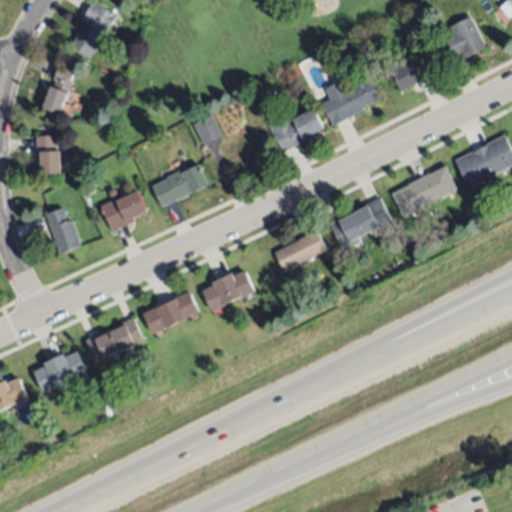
[(70,45),(85,22),(81,19),(94,0),(117,16),(104,35),(111,39),(102,52),(96,48),(89,58),(70,45)]
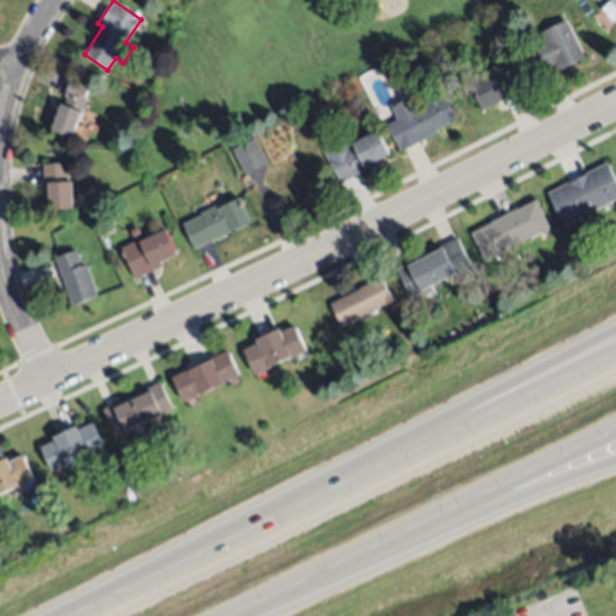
[(615,0),(615,17),(612,21),(602,9),(611,0),(615,0)]
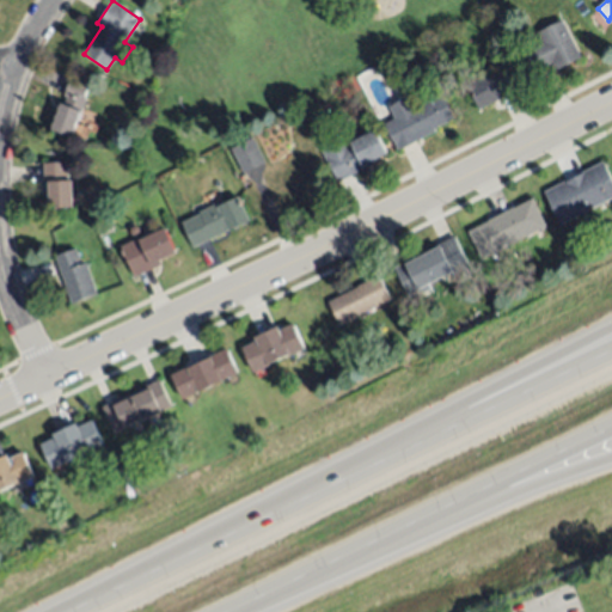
[(581,56),(556,69),(552,62),(531,73),(521,54),(542,42),(537,32),(562,19),(581,56)]
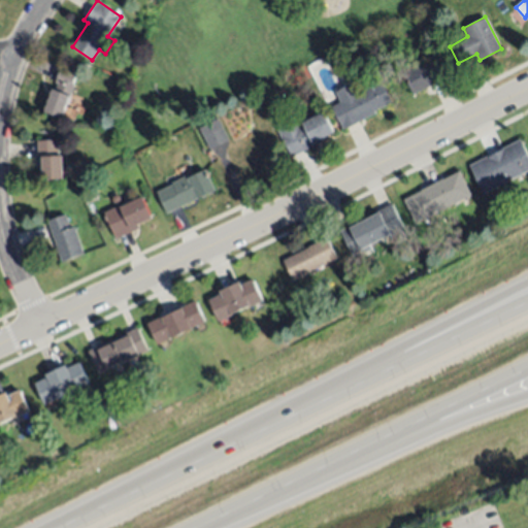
[(444,78),(415,94),(404,73),(433,58),(444,78)]
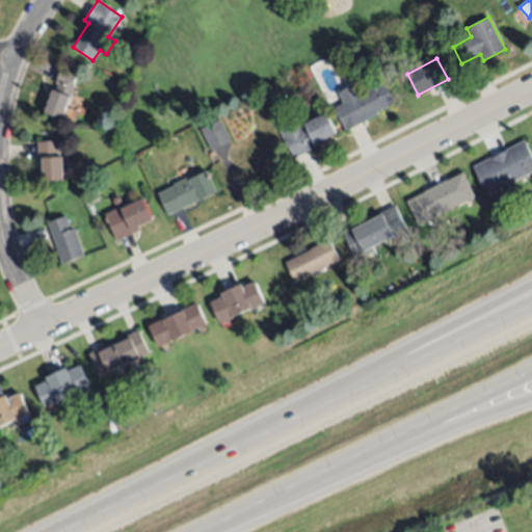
[(78,74),(60,120),(44,112),(60,68),(78,74)]
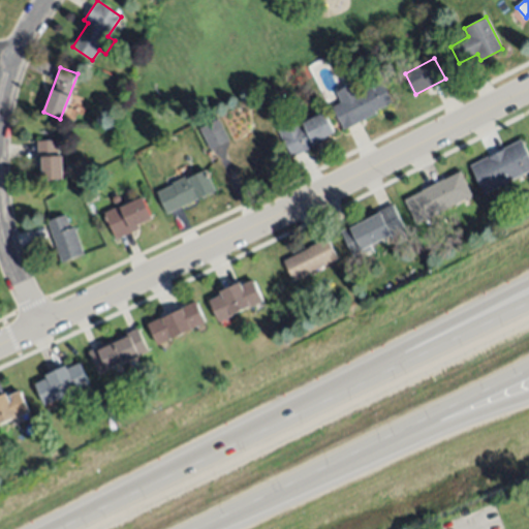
[(392,102),(374,112),(375,114),(342,131),(330,105),(339,101),(335,93),(351,85),(356,94),(381,81),(392,102)]
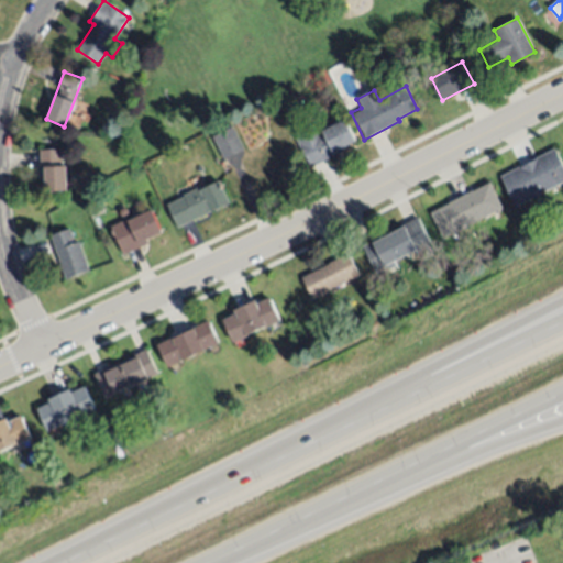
[(357,141),(311,167),(294,134),(315,123),(320,134),(345,120),(357,141)]
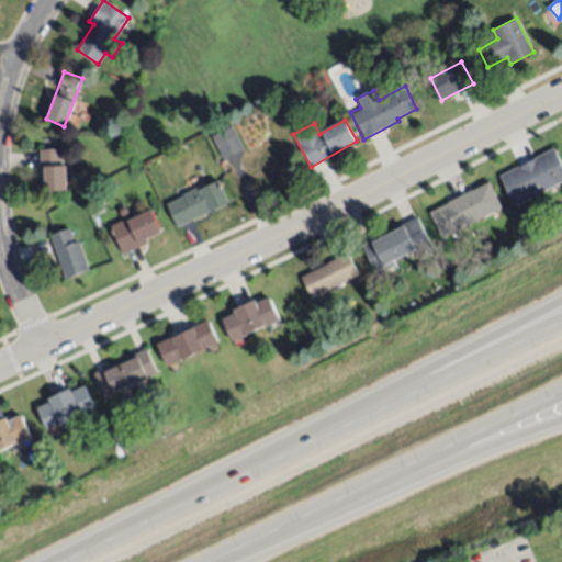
[(245,150),(223,160),(211,136),(233,126),(245,150)]
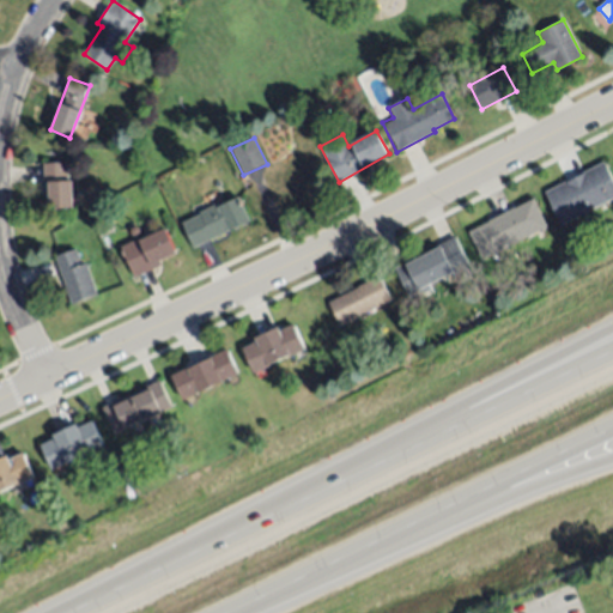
[(612,177),(612,198),(563,225),(545,192),(604,161),(612,177)]
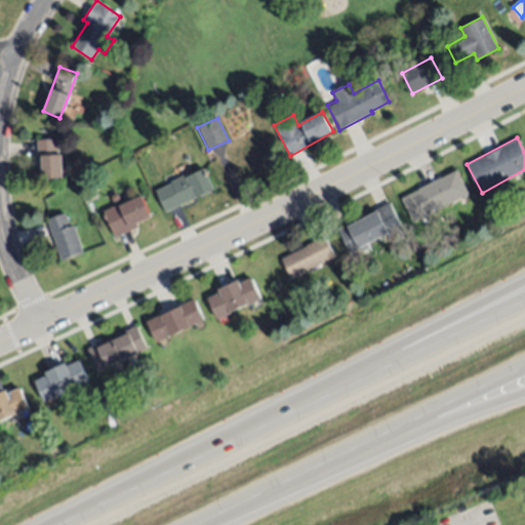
[(36,140),(56,139),(57,156),(62,156),(63,177),(37,177),(36,140)]
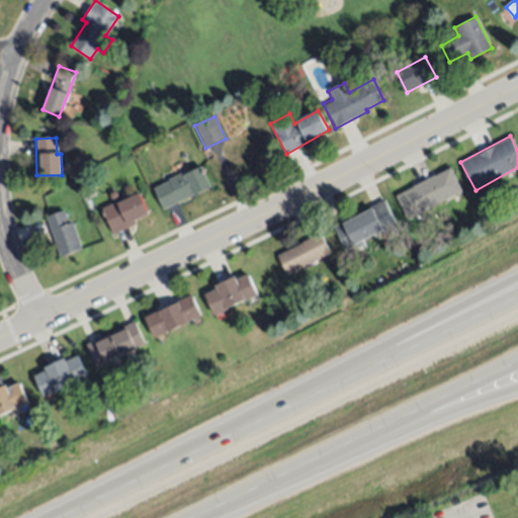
[(164,210),(153,188),(168,181),(168,179),(185,171),(186,174),(201,166),(211,187),(164,210)]
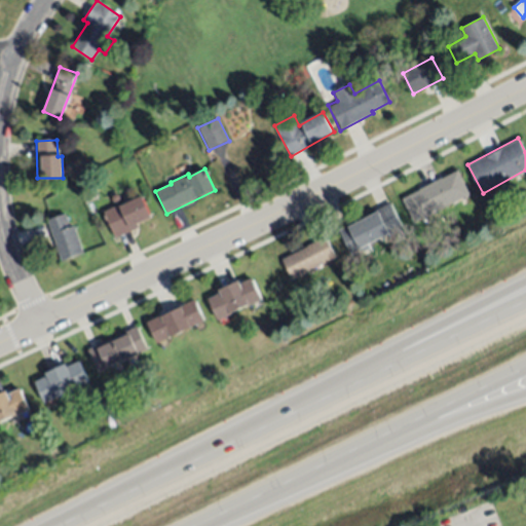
[(471,194),(415,223),(405,202),(459,175),(471,194)]
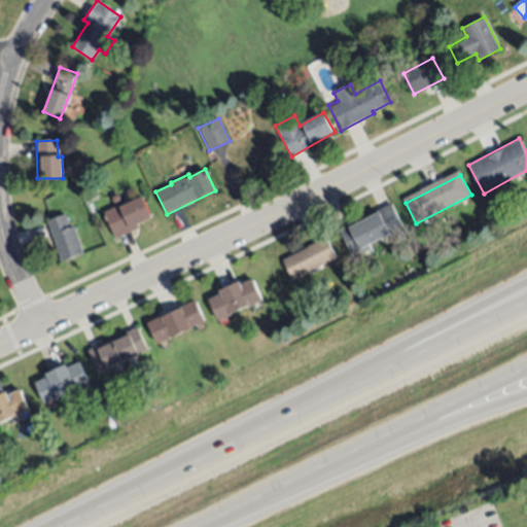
[(116,239),(103,212),(121,203),(124,206),(142,197),(152,217),(136,224),(138,227),(116,239)]
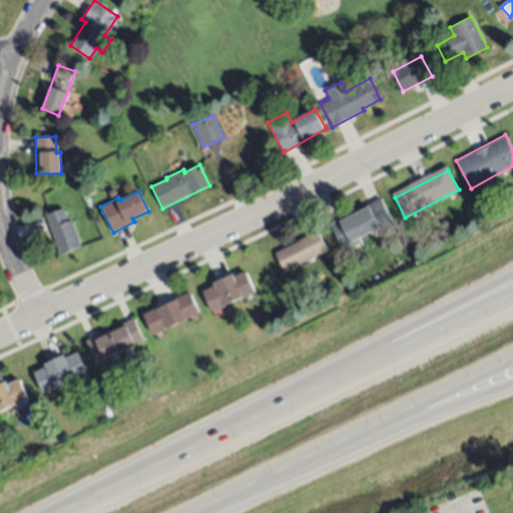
[(394,223),(343,249),(330,224),(381,198),(394,223)]
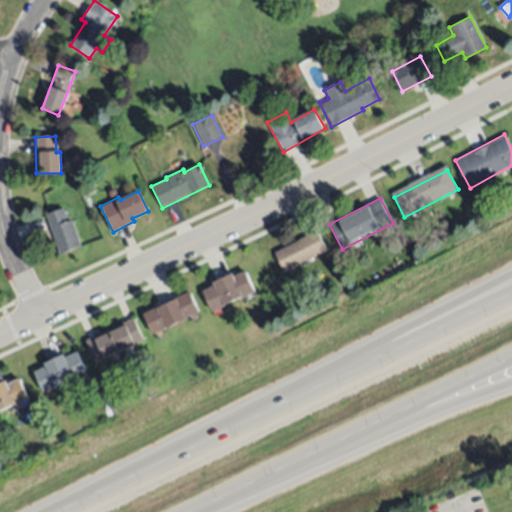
[(45,214),(62,207),(68,221),(71,220),(81,245),(59,253),(45,214)]
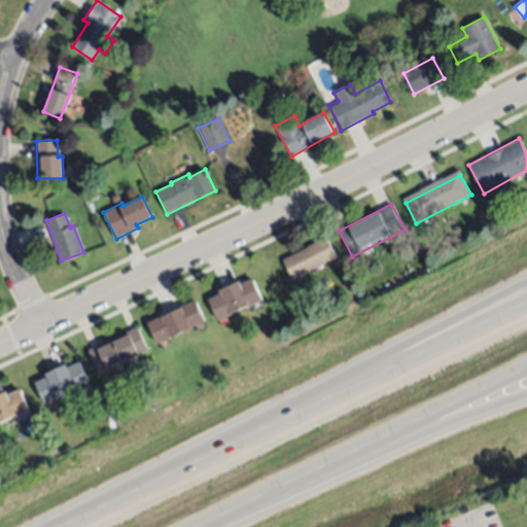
[(336,258),(292,280),(283,260),(326,238),(336,258)]
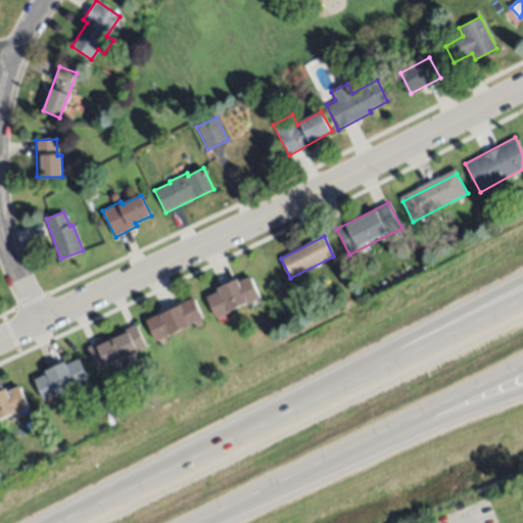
[(218,319),(207,297),(218,292),(217,289),(237,279),(238,282),(249,277),(260,298),(218,319)]
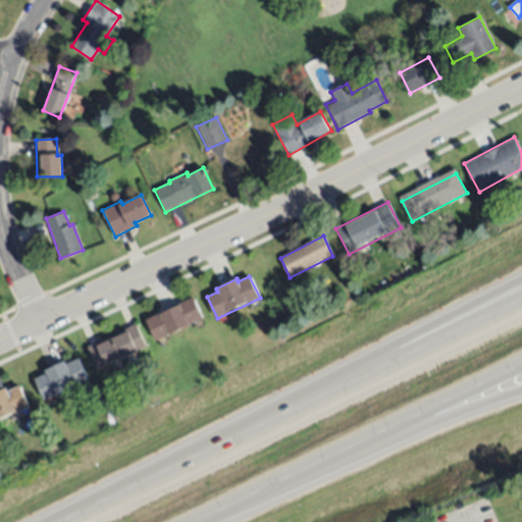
[(194,297),(204,317),(190,324),(190,325),(169,334),(155,341),(146,319),(194,297)]
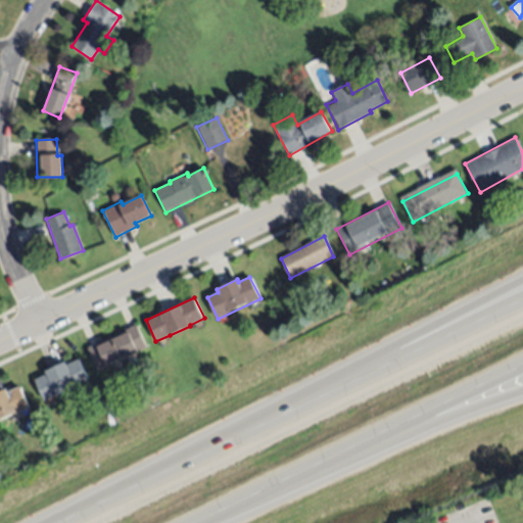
[(136,325),(145,344),(96,367),(87,347),(136,325)]
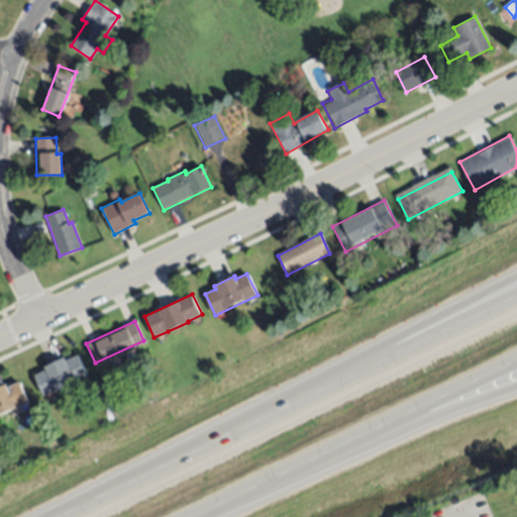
[(43,396),(34,376),(45,370),(43,367),(64,357),(65,359),(77,354),(87,376),(43,396)]
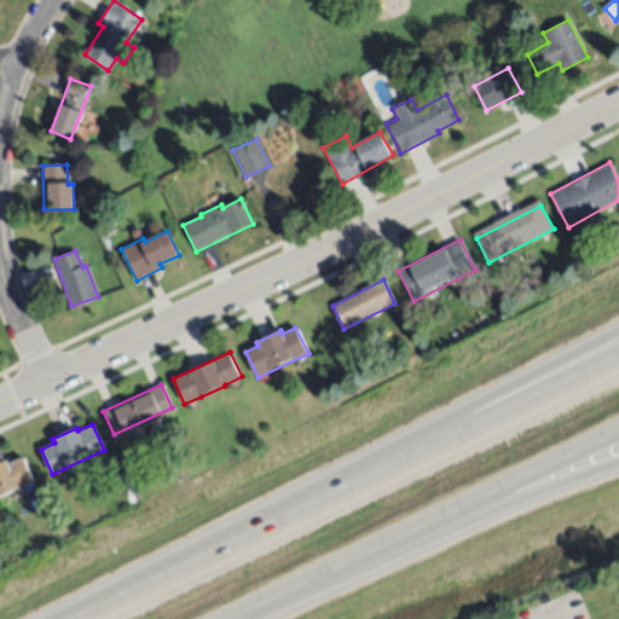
[(0,497),(0,462),(7,460),(9,463),(22,456),(34,482),(0,497)]
